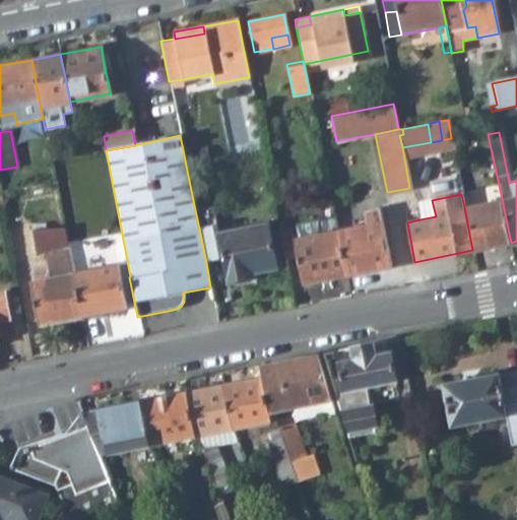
[(472,250),(511,243),(502,199),(464,207),(472,250)]
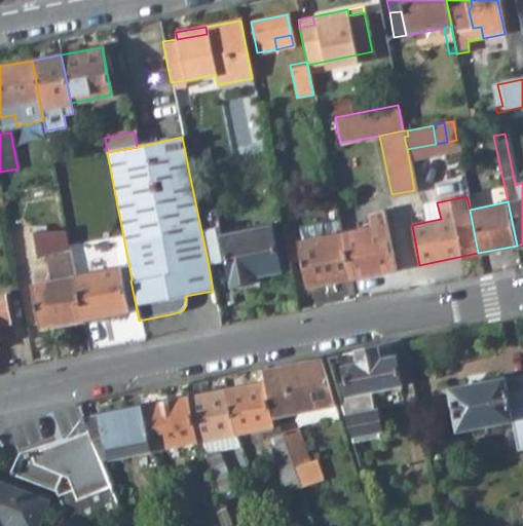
[(425,222),(441,219),(437,202),(422,205),(425,222)]
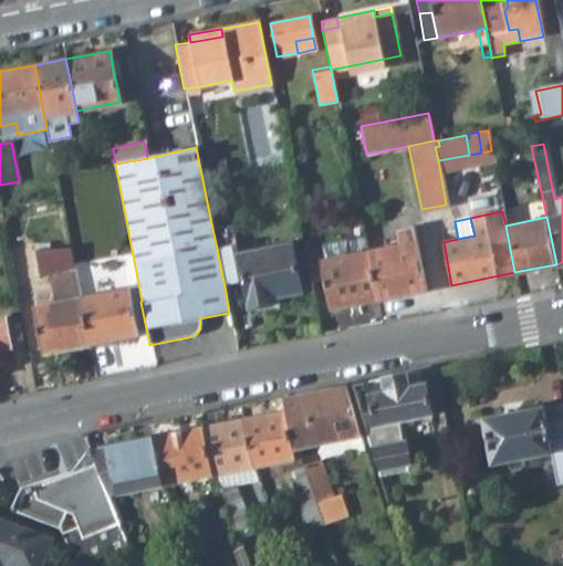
[(212,229),(217,249),(236,244),(232,224),(212,229)]
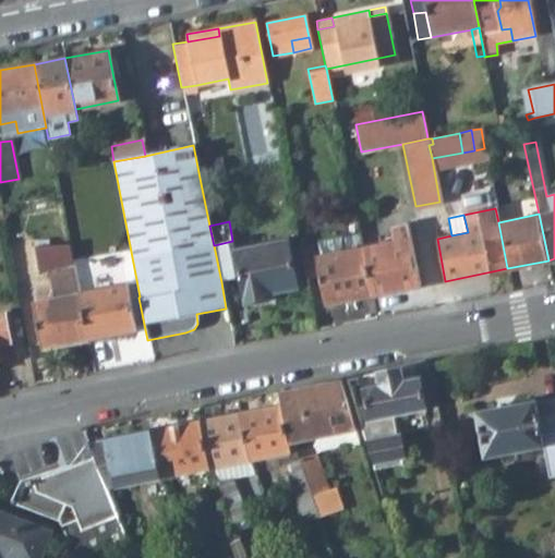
[(362,247),(372,295),(420,286),(408,223),(390,227),(394,241),(378,244),(362,247)]
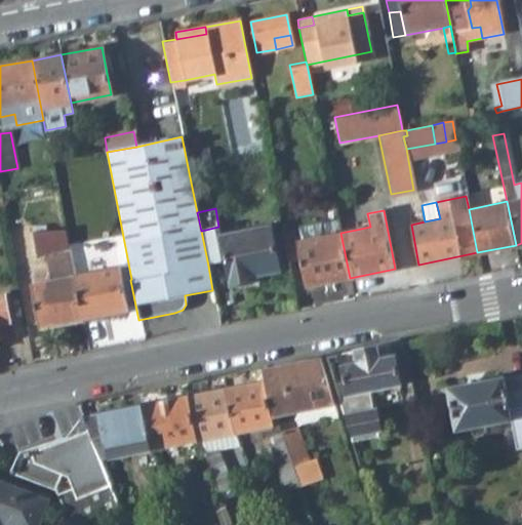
[(324,227),(326,236),(340,233),(338,218),(323,223),(324,227)]
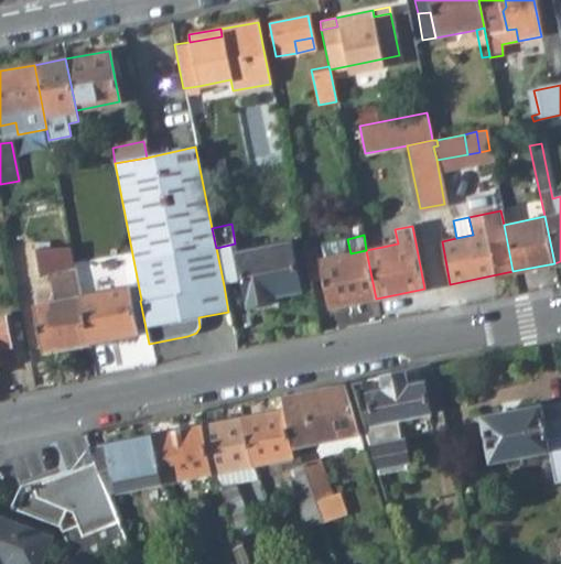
[(300,291),(290,242),(237,253),(235,243),(216,248),(224,285),(243,282),(248,308),(272,303),(271,296),(300,291)]
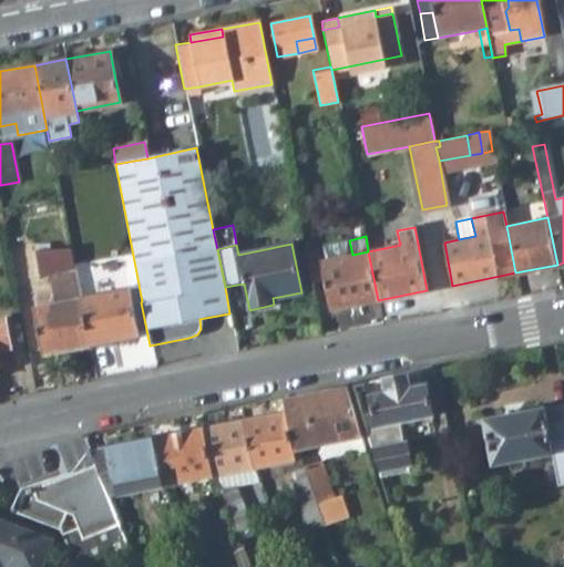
[(320,250),(320,248),(304,250),(310,282),(325,279),(330,309),(378,300),(368,251),(352,255),(350,245),(320,250)]
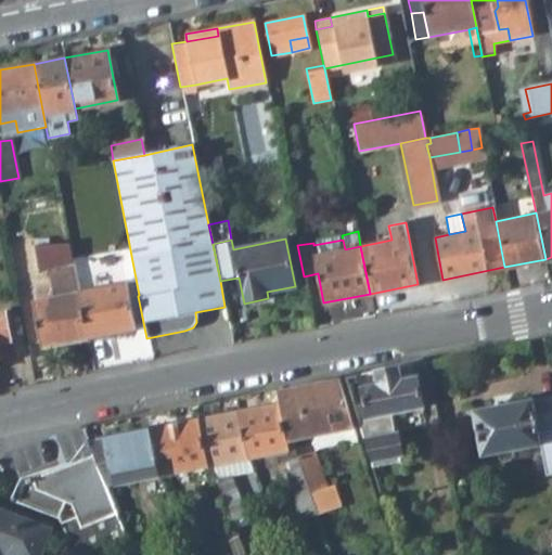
[(73,260),(49,266),(54,295),(31,299),(40,348),(88,339),(78,291),(75,276),(73,260)]
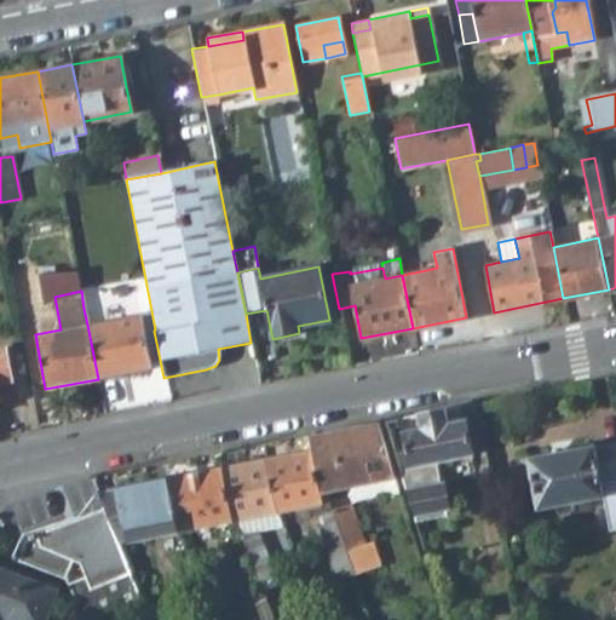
[(95,323),(92,308),(84,309),(87,325),(95,323)]
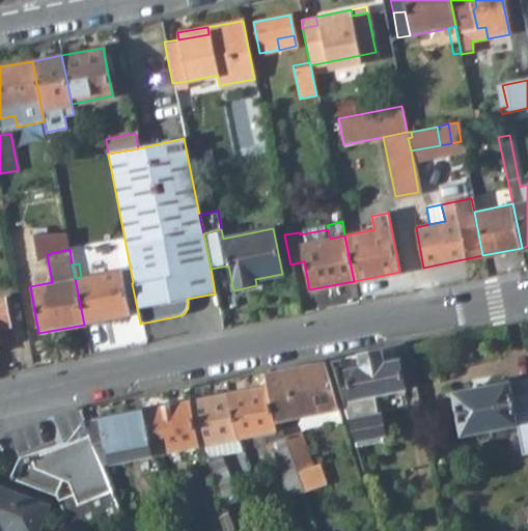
[(75,278),(84,325),(129,315),(119,270),(81,277),(75,278)]
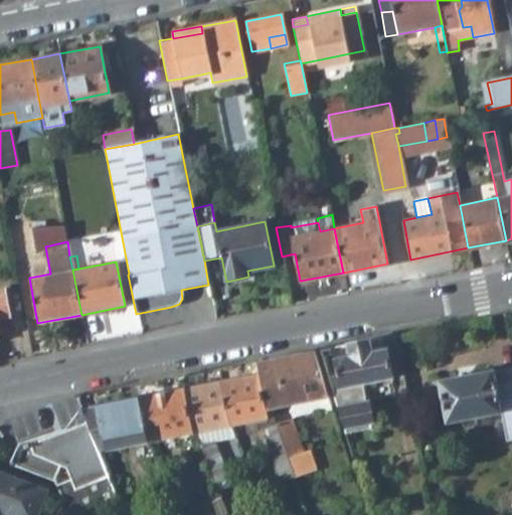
[(0,318),(9,316),(3,290),(0,290),(0,318)]
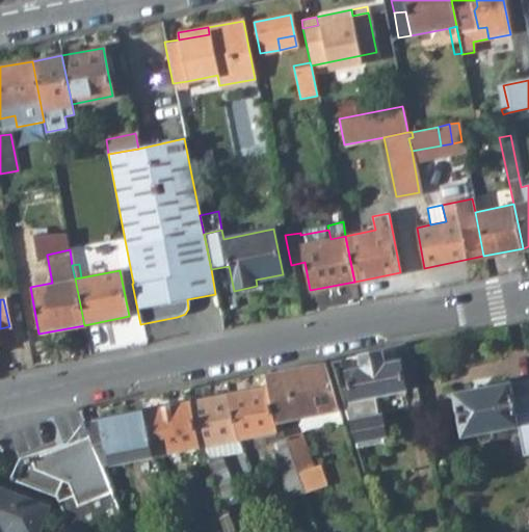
[(416,378),(410,346),(397,348),(399,362),(385,364),(381,351),(360,355),(363,369),(347,372),(350,386),(338,389),(356,448),(385,442),(384,436),(385,436),(379,414),(378,414),(374,397),(405,391),(404,380),(416,378)]
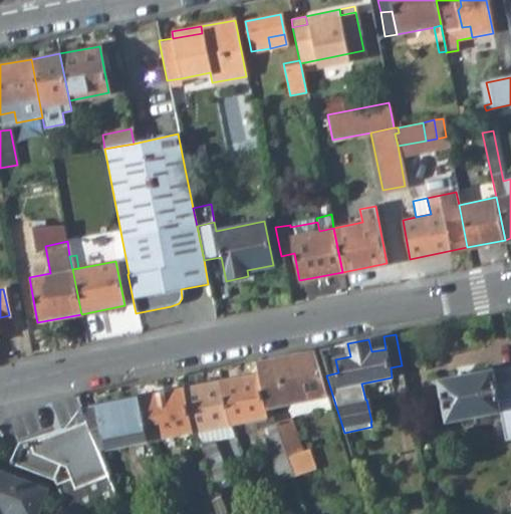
[(321,376),(313,349),(255,361),(257,369),(270,408),(326,396),(321,376)]
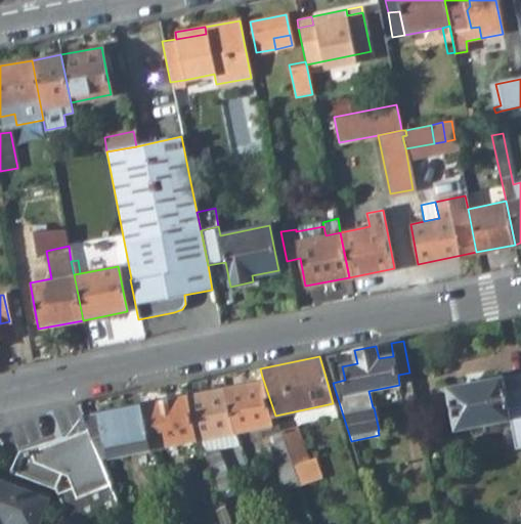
[(520,372),(446,387),(456,430),(512,419),(520,416),(520,372)]
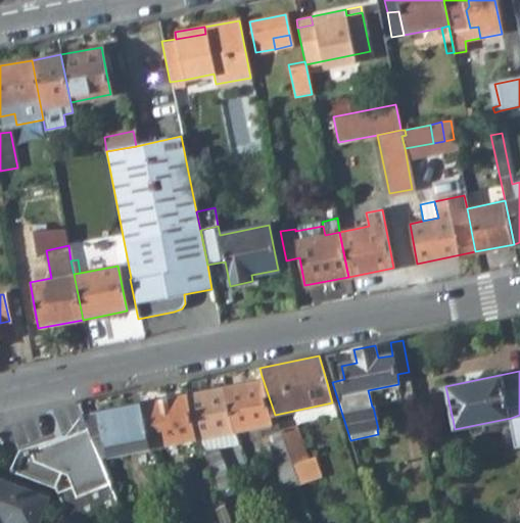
[(262,380),(269,417),(276,416),(275,415),(262,376),(262,380)]
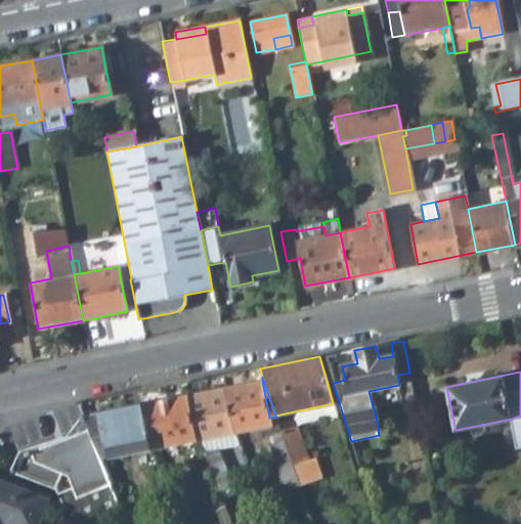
[(225,388),(234,434),(250,431),(260,429),(263,439),(267,438),(279,472),(294,467),(293,466),(280,432),(278,425),(270,427),(269,418),(262,381),(225,388)]
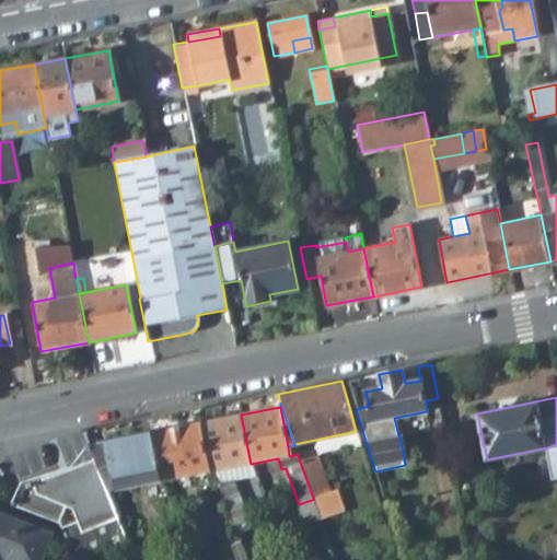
[(152,432),(161,480),(210,470),(201,422),(172,428),(170,415),(149,419),(152,432)]
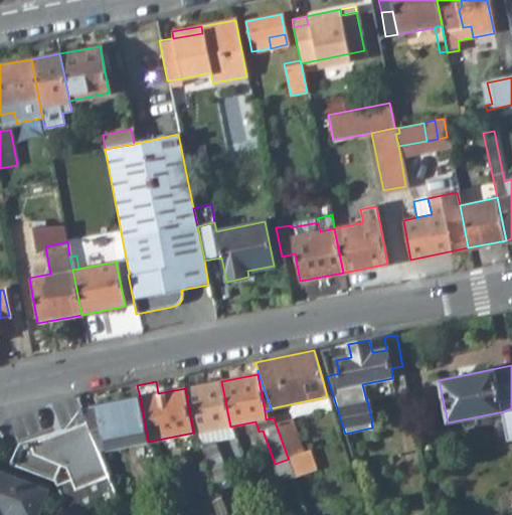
[(231,426),(230,426),(221,381),(185,388),(193,433),(193,434),(217,492),(231,488),(217,442),(235,439),(231,426)]
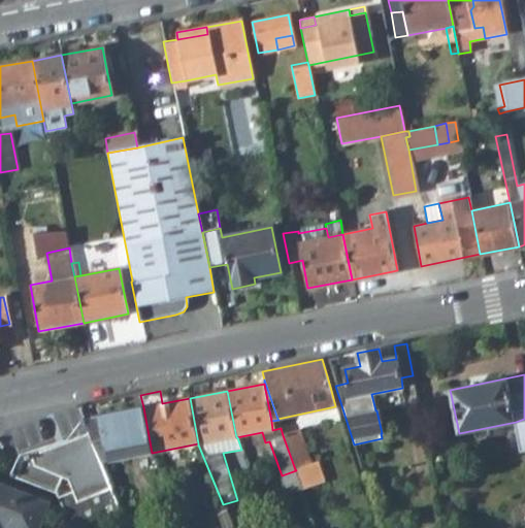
[(101,463),(152,453),(143,407),(85,419),(90,431),(101,463)]
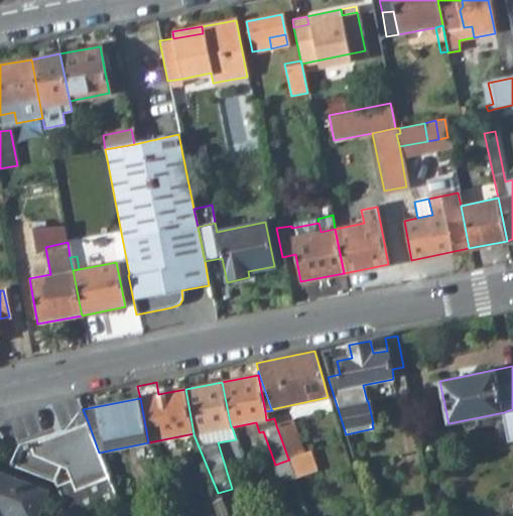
[(512,434),(512,409),(504,412),(509,435),(512,434)]
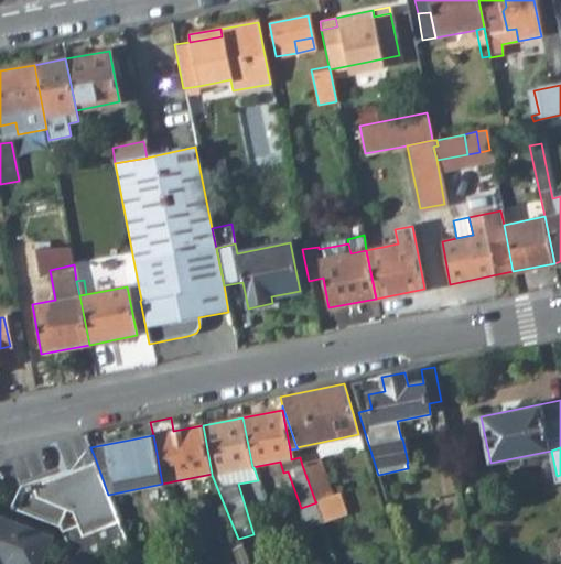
[(302,465),(315,501),(335,494),(323,458),(302,465)]
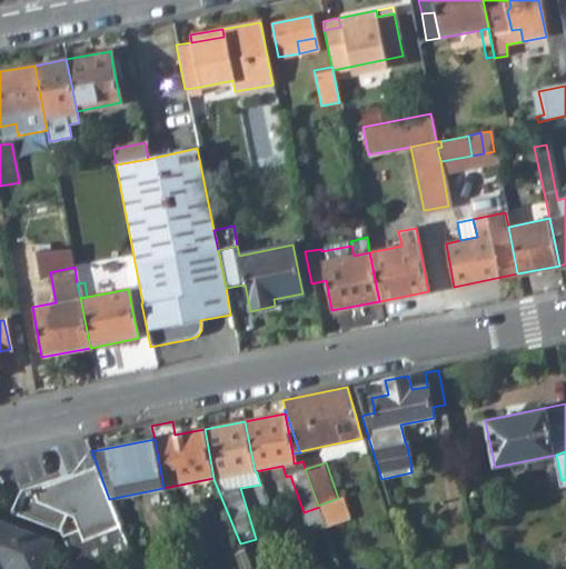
[(120,526),(109,499),(97,465),(76,472),(77,478),(38,492),(32,495),(22,517),(65,536),(78,568),(95,568),(129,550),(120,526)]
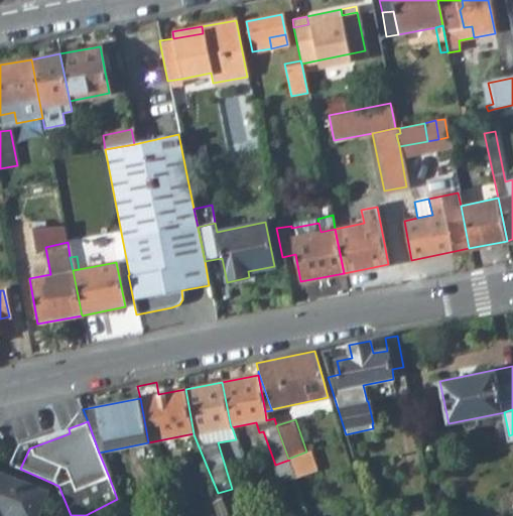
[(259,432),(256,422),(246,424),(248,434),(259,432)]
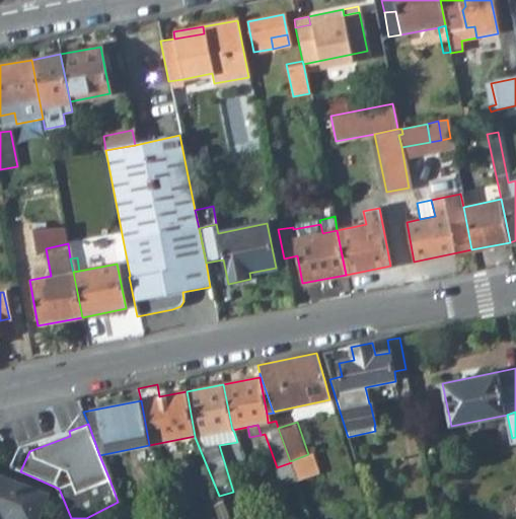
[(297,480),(316,473),(310,453),(308,454),(290,461),(291,462),(297,480)]
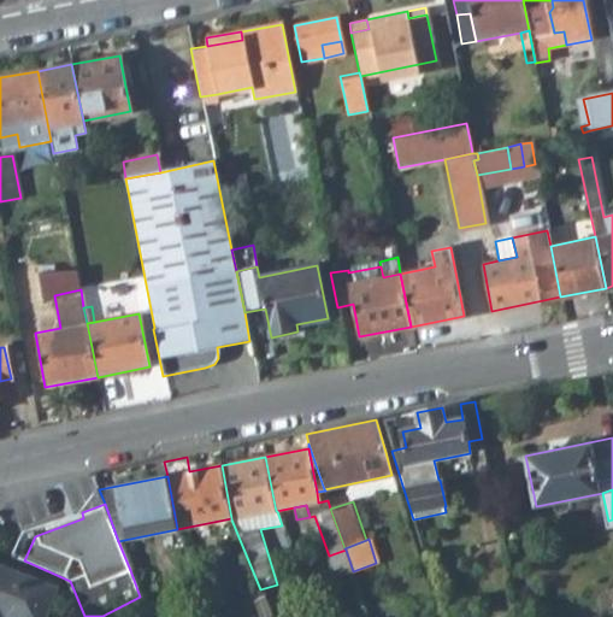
[(329,556),(336,576),(353,571),(346,550),(329,556)]
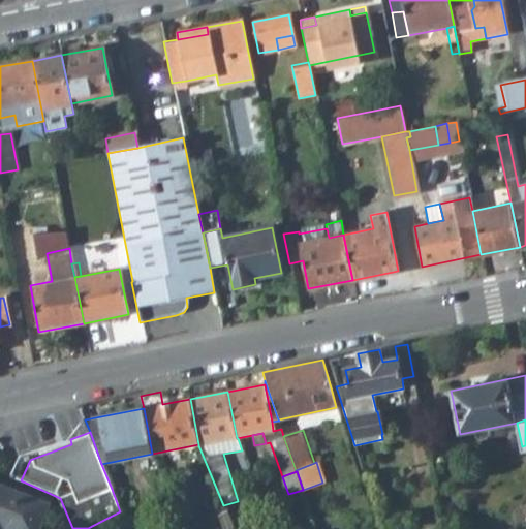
[(9,528),(40,528),(52,505),(2,484),(0,483),(0,528),(5,528),(6,527),(9,528)]
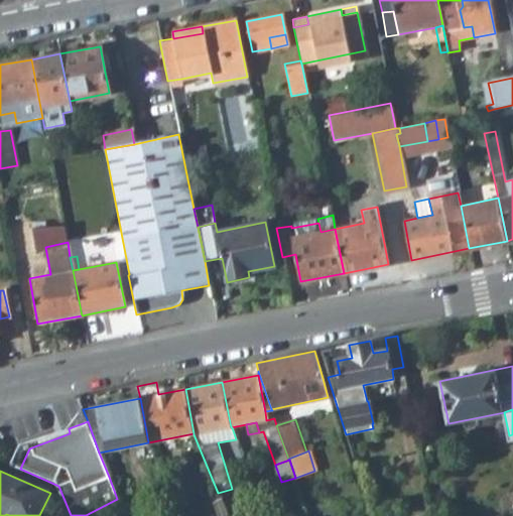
[(180,503),(177,498),(171,500),(174,506),(180,503)]
